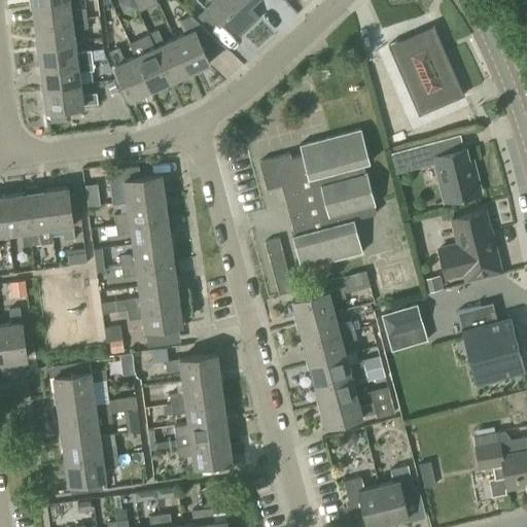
[(70,9),(68,0),(54,0),(32,3),(35,25),(86,18),(85,7),(70,9)]
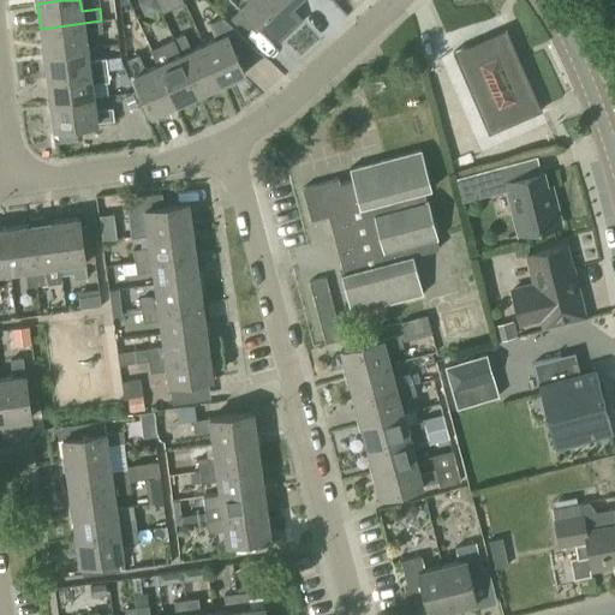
[(246,0),(238,9),(256,29),(262,23),(280,43),(302,23),(286,6),(292,0),(246,0)]
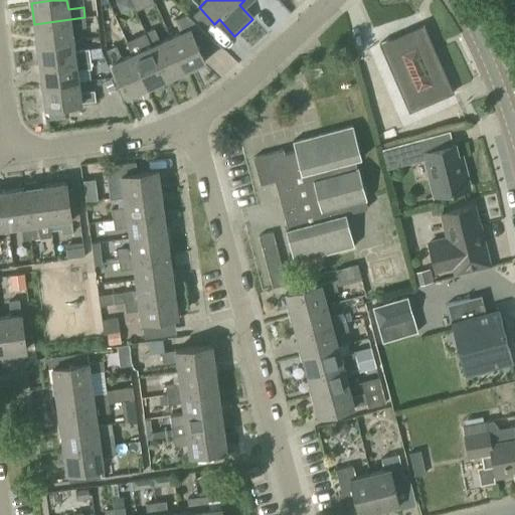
[(169,36),(184,70),(204,62),(202,57),(215,43),(185,14),(184,16),(175,19),(180,32),(169,36)]
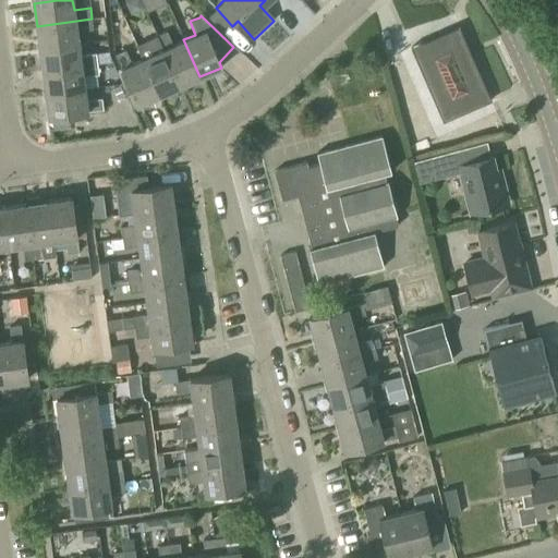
[(40,48),(79,43),(77,32),(93,29),(92,19),(37,26),(40,48)]
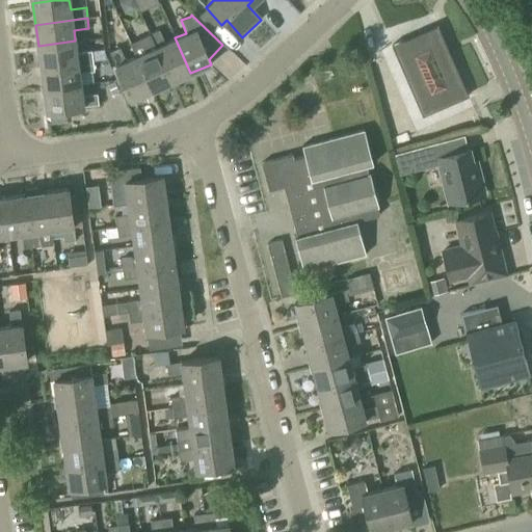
[(423,117),(470,98),(439,26),(393,47),(423,117)]
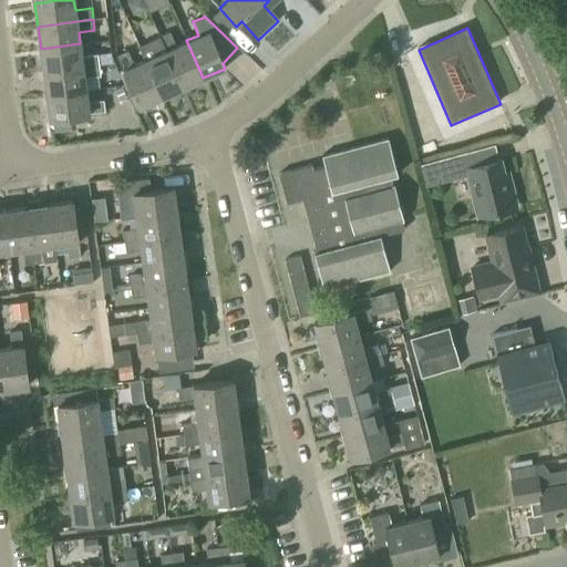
[(203,78),(186,40),(175,45),(169,32),(160,37),(182,88),(203,78)]
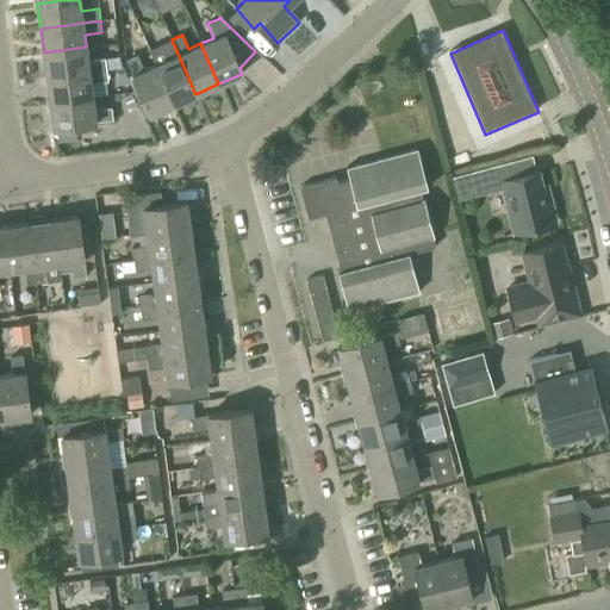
[(173,104),(195,94),(172,39),(149,49),(155,63),(173,104)]
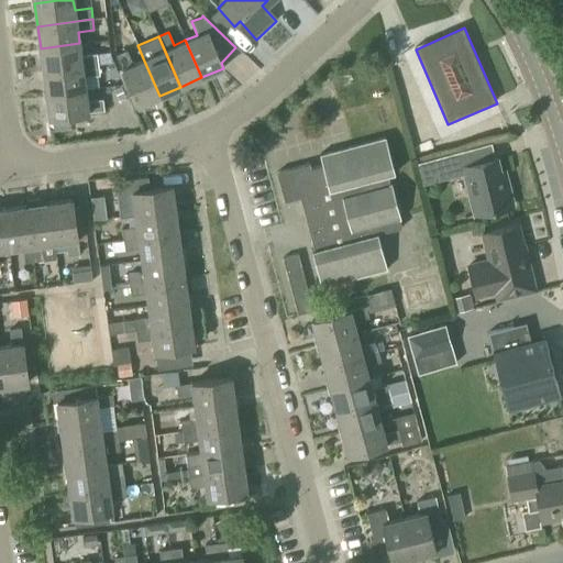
[(43,72),(98,64),(97,54),(81,56),(79,43),(41,48),(43,72)]
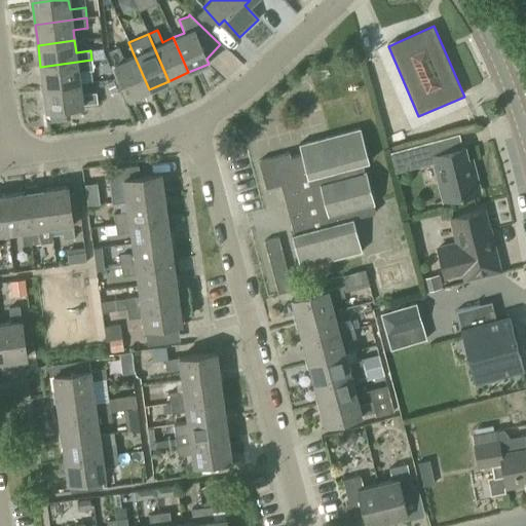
[(149,89),(134,54),(124,59),(119,46),(108,51),(129,99),(149,89)]
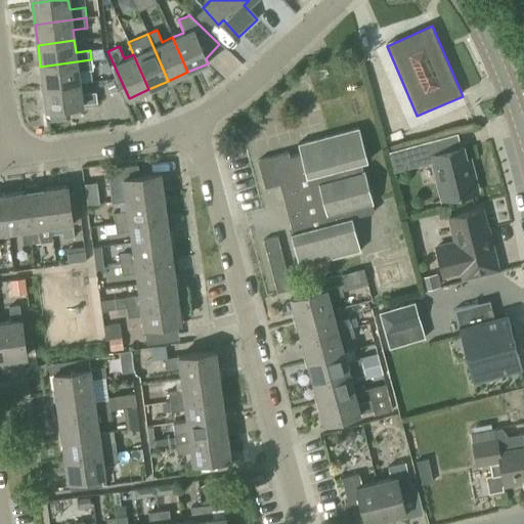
[(43,88),(80,83),(78,72),(93,70),(91,59),(40,67),(43,88)]
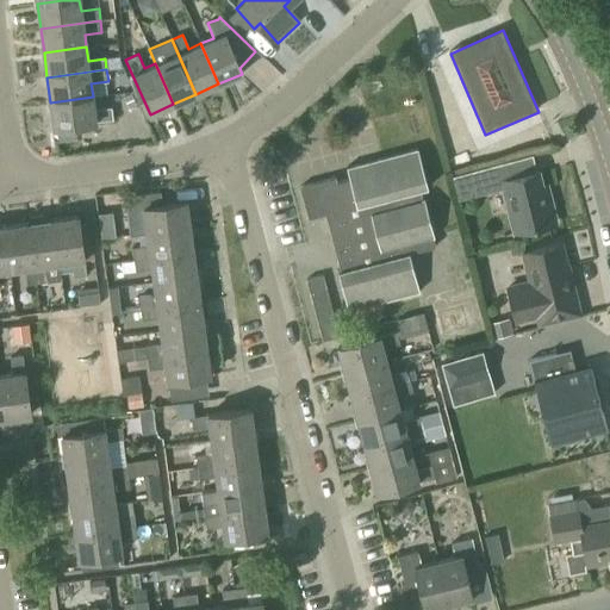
[(93,97),(50,103),(54,128),(113,119),(111,107),(94,109),(93,97)]
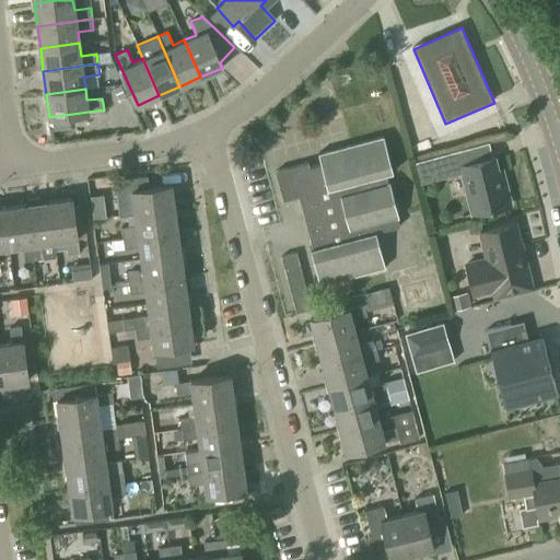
[(308,164),(276,173),(282,201),(299,198),(312,249),(308,251),(317,287),(383,270),(374,235),(398,229),(396,220),(398,220),(388,184),(386,184),(384,175),(393,173),(384,138),(318,154),(321,165),(310,168),(308,164)]
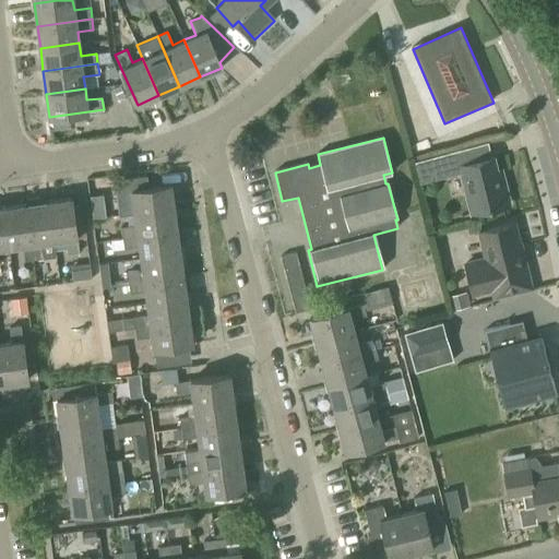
[(470,164),(465,147),(433,156),(438,173),(460,167),(472,214),(510,204),(502,176),(498,177),(492,158),(470,164)]
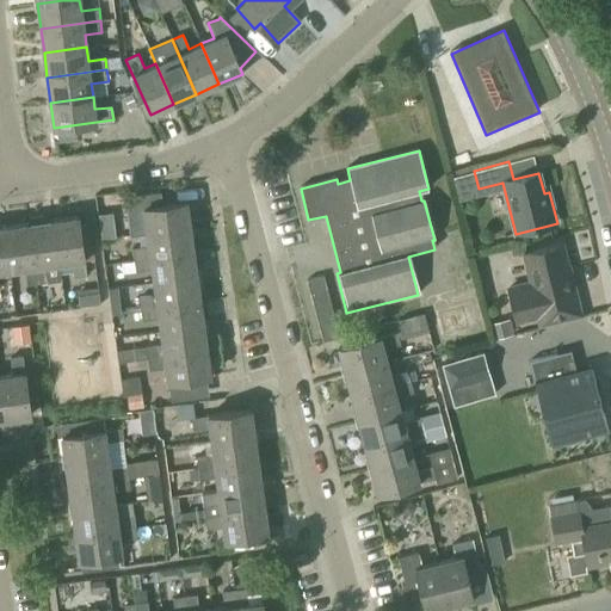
[(147,234),(190,228),(186,203),(162,205),(160,191),(124,196),(130,235),(147,233),(147,234)]
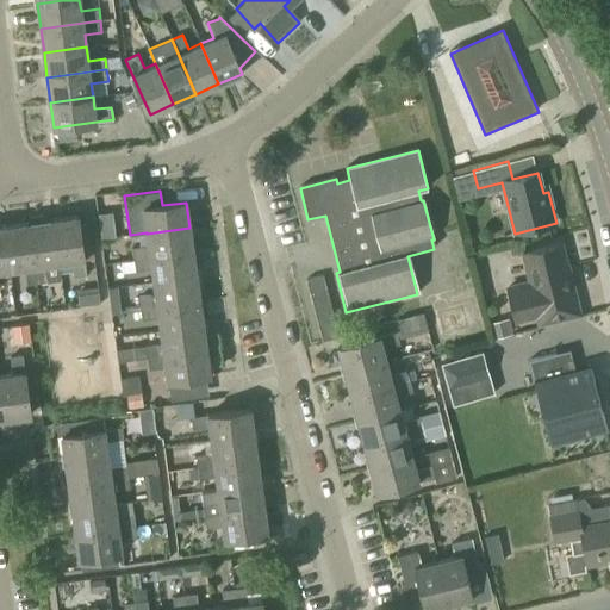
[(47,265),(60,263),(54,221),(47,222),(43,213),(31,216),(29,224),(37,284),(49,282),(47,265)]
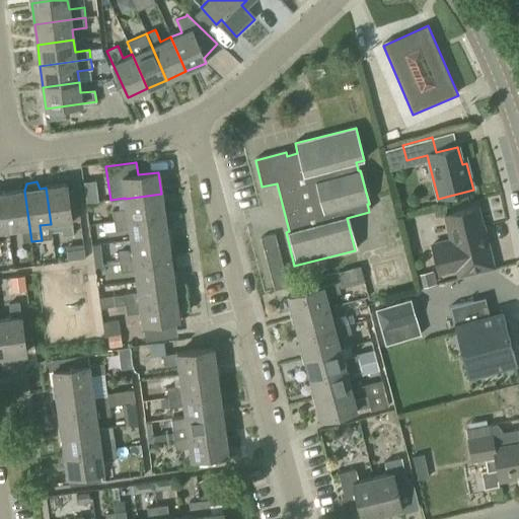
[(46,188),(51,224),(61,222),(63,237),(74,235),(67,184),(46,188)]
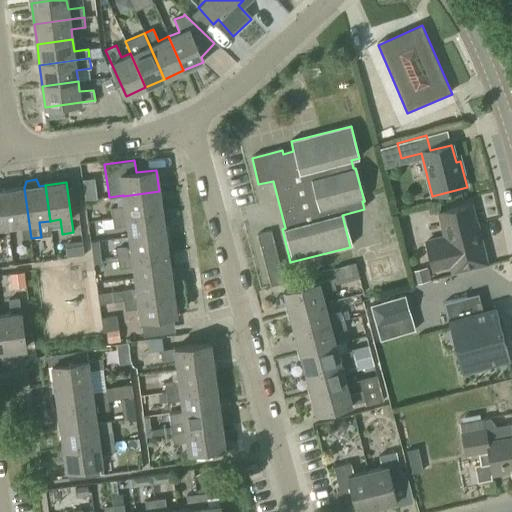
[(21,239),(31,238),(24,188),(4,190),(9,226),(19,225),(21,239)]
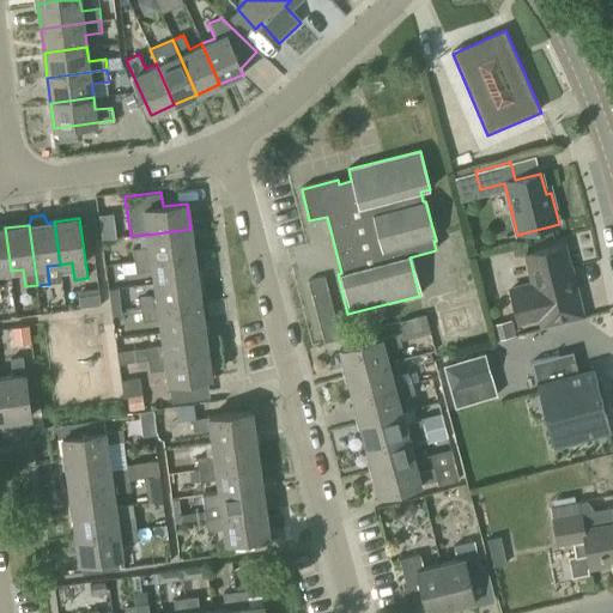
[(0,272),(11,271),(5,228),(0,228),(0,272)]
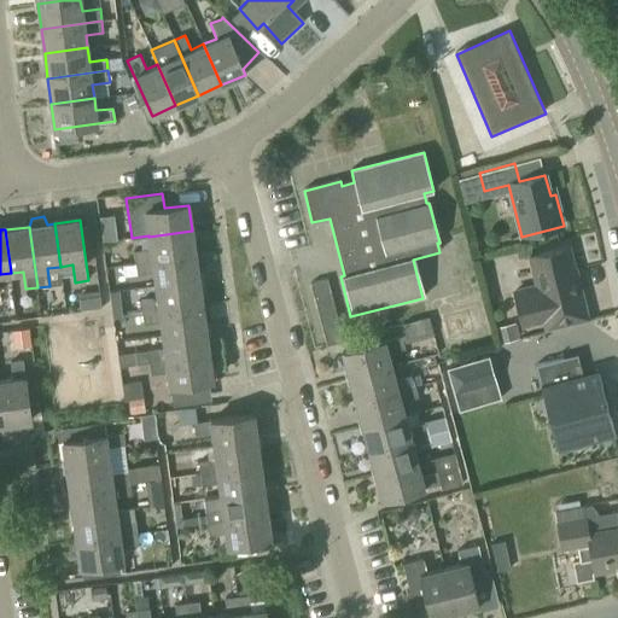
[(135,263),(196,255),(192,231),(149,237),(151,249),(134,251),(135,263)]
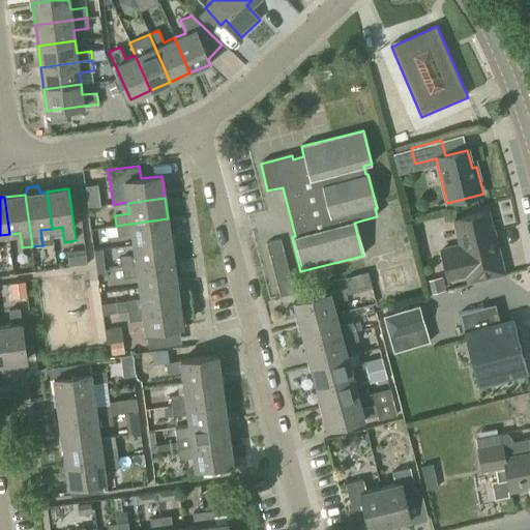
[(488,212),(455,219),(461,242),(439,247),(446,278),(465,274),(467,284),(502,275),(497,253),(488,212)]
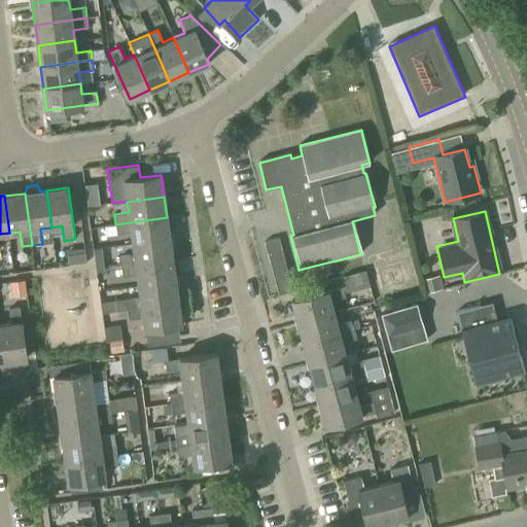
[(133,244),(170,239),(167,217),(115,224),(116,235),(131,233),(133,244)]
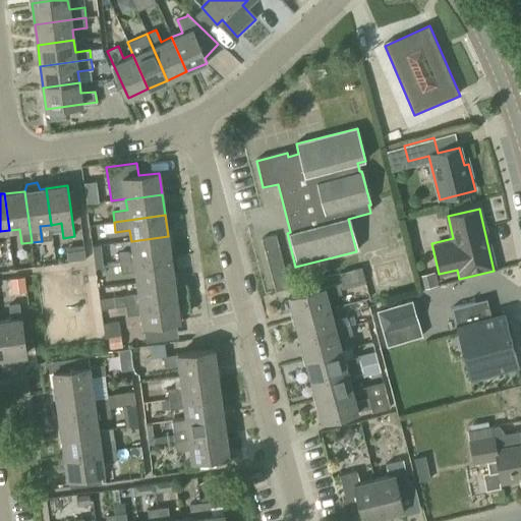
[(265,252),(279,248),(276,235),(261,239),(265,252)]
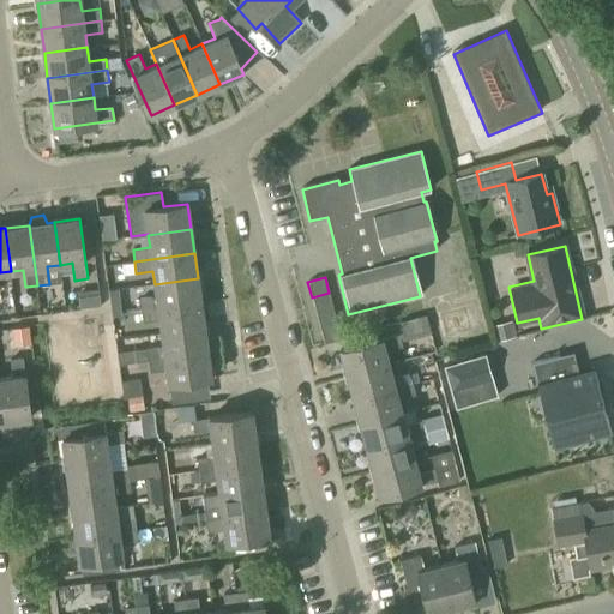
[(142,311),(202,304),(198,278),(155,284),(156,296),(140,299),(142,311)]
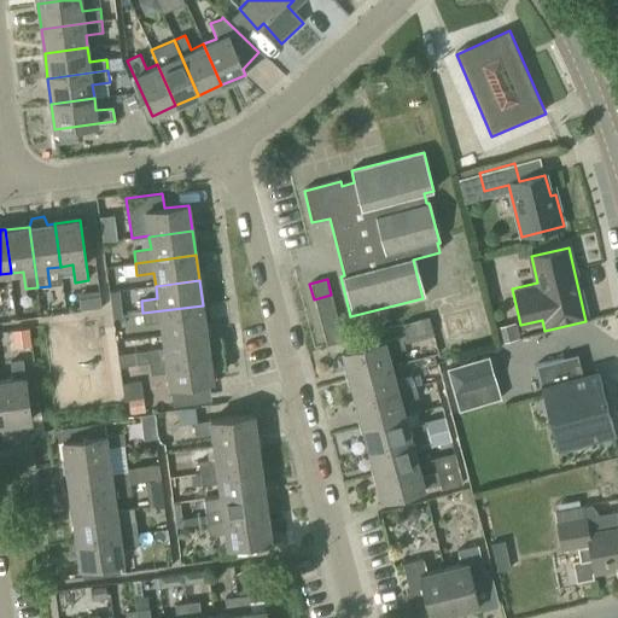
[(163,336),(205,330),(203,305),(143,313),(144,325),(161,322),(163,336)]
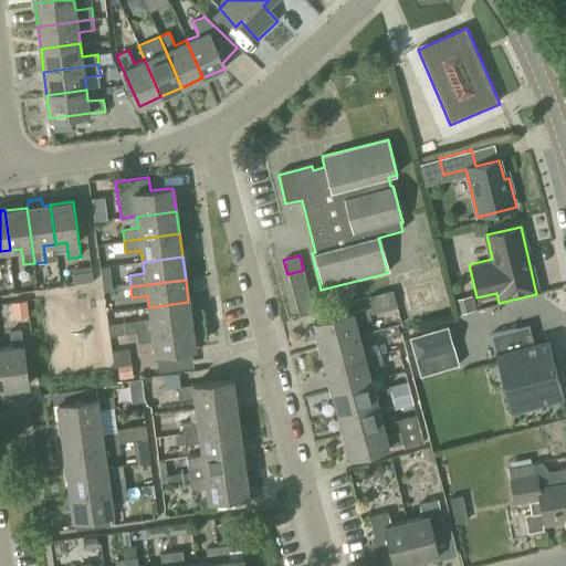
[(106,313),(115,312),(112,291),(104,292),(106,313)]
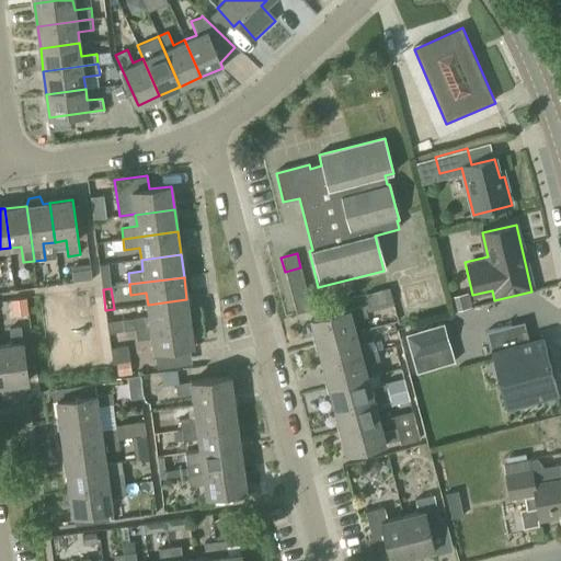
[(27,297),(10,299),(10,300),(12,317),(30,315),(27,297)]
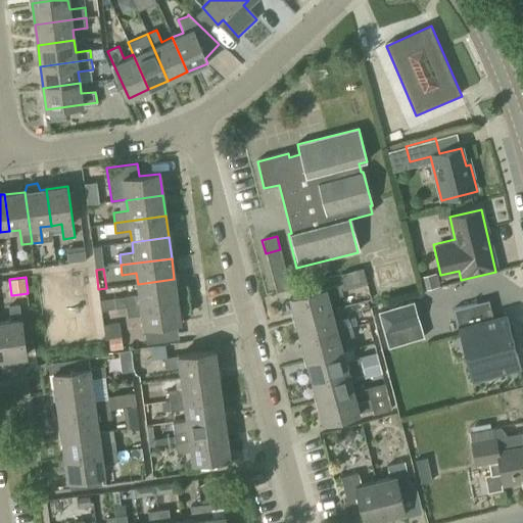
[(126,307),(177,300),(174,279),(138,284),(139,294),(125,296),(126,307)]
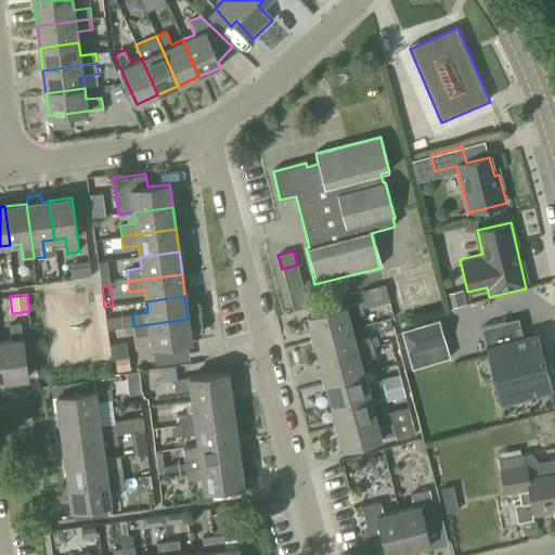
[(314,339),(352,328),(349,317),(363,312),(361,302),(308,317),(314,339)]
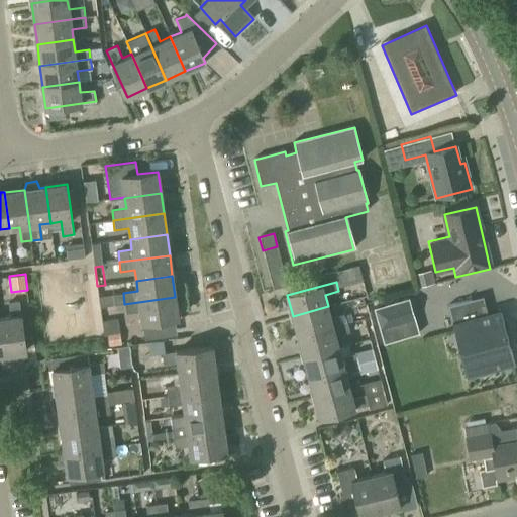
[(418,331),(408,296),(373,306),(383,341),(418,331)]
